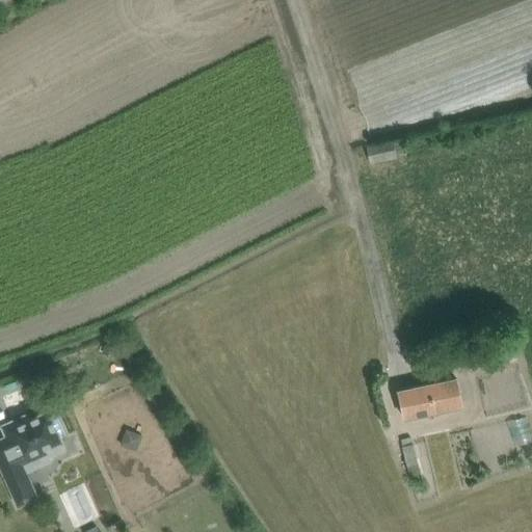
[(393,141),(366,148),(369,163),(396,158),(396,157),(393,141)]
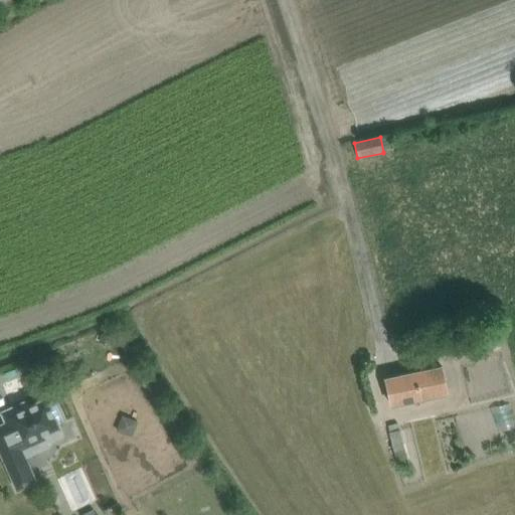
[(498,336),(470,343),(473,356),(479,354),(481,361),(495,358),(493,351),(501,349),(498,336)]
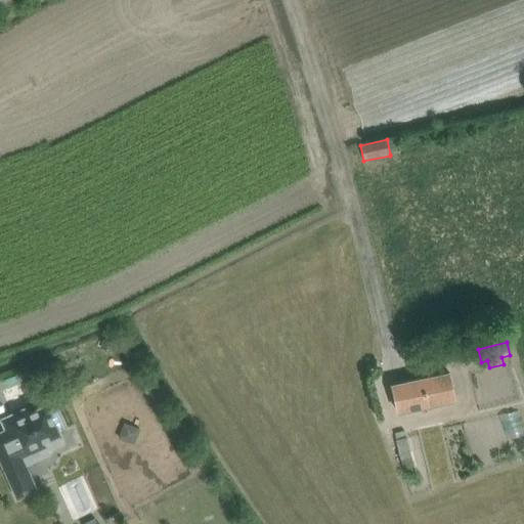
[(392,384),(398,411),(419,407),(454,399),(449,372),(392,384)]
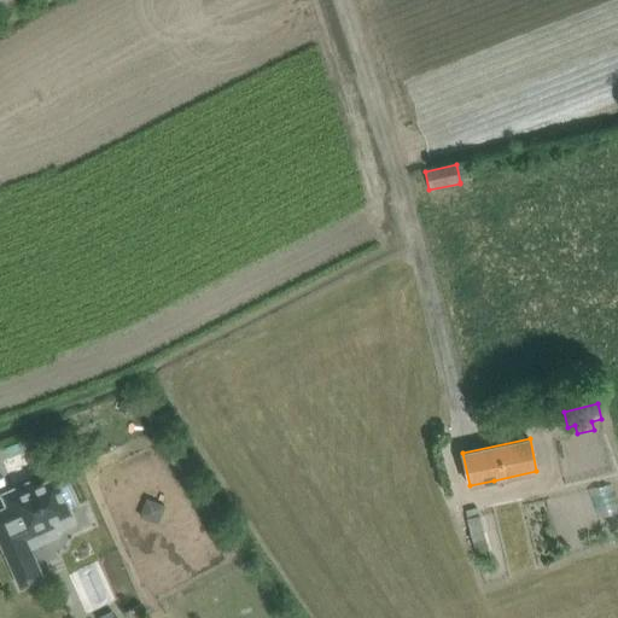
[(3,494),(4,495),(6,500),(9,506),(0,509),(0,537),(21,586),(42,576),(30,549),(60,536),(63,529),(76,524),(56,478),(36,487),(33,481),(13,489),(3,494)]
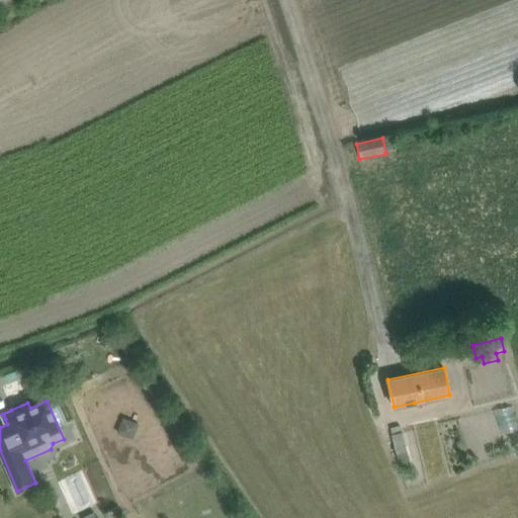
[(414,459),(433,454),(424,421),(405,427),(414,459)]
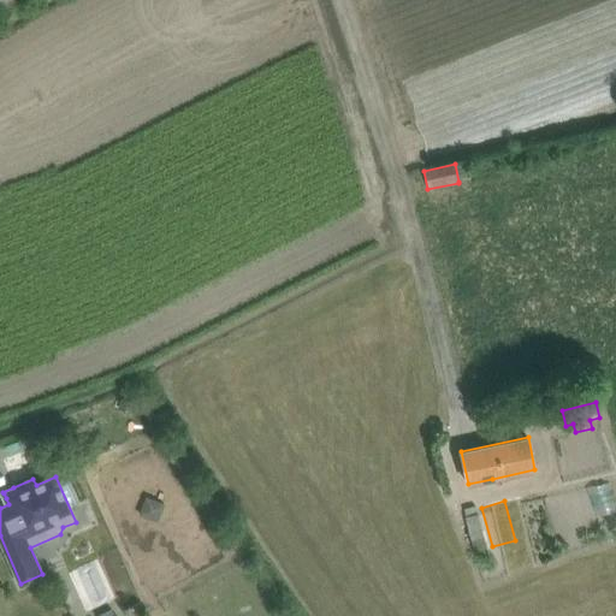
[(475,505),(463,508),(469,538),(483,534),(475,505)]
